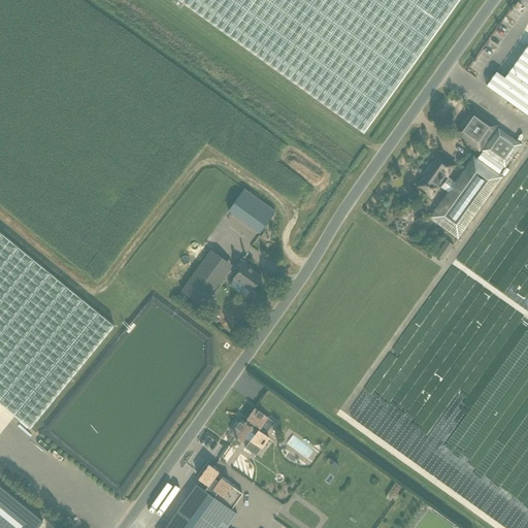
[(177,0),(363,133),(459,0),(177,0)]
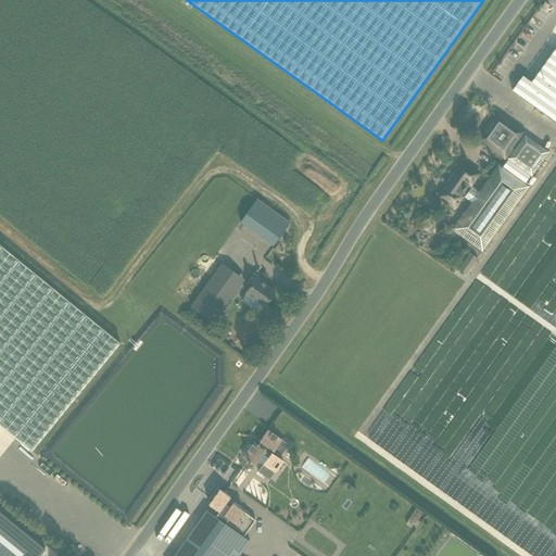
[(555,47),(531,83),(522,76),(513,91),(555,122),(555,47)]
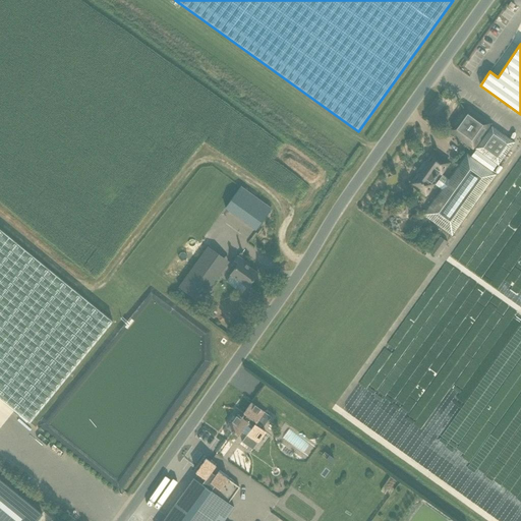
[(476,148),(490,127),(487,126),(488,124),(479,117),(466,108),(449,130),(472,148),(473,146),(476,148)]
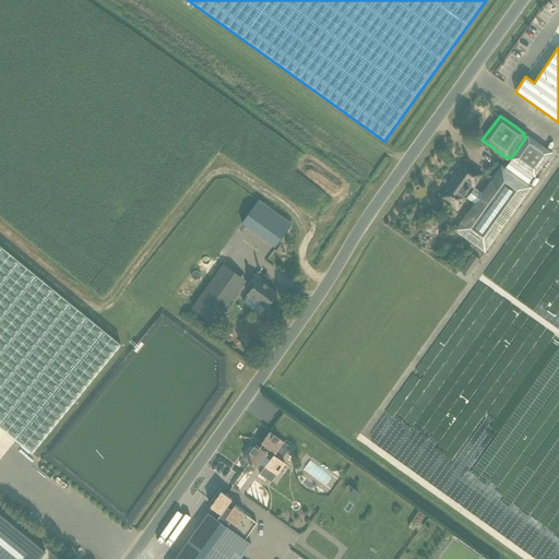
[(526,135),(526,137),(511,158),(509,161),(511,162),(506,169),(501,165),(482,192),(473,186),(482,175),(474,169),(465,164),(440,198),(450,204),(456,210),(465,198),(473,203),(453,230),(485,254),(533,188),(528,185),(533,178),(534,178),(551,153),(526,135)]
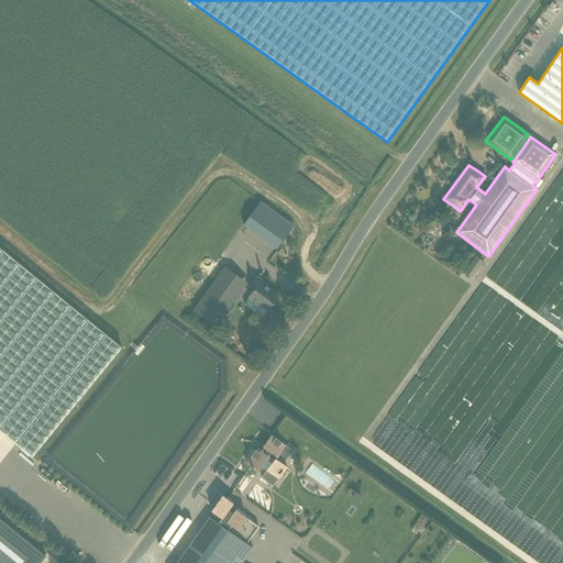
[(562,255),(556,255),(562,245),(562,218),(556,190),(498,278),(549,266),(553,287),(562,287),(562,295),(552,312),(531,299),(540,339),(545,339),(543,370),(562,383),(562,255)]
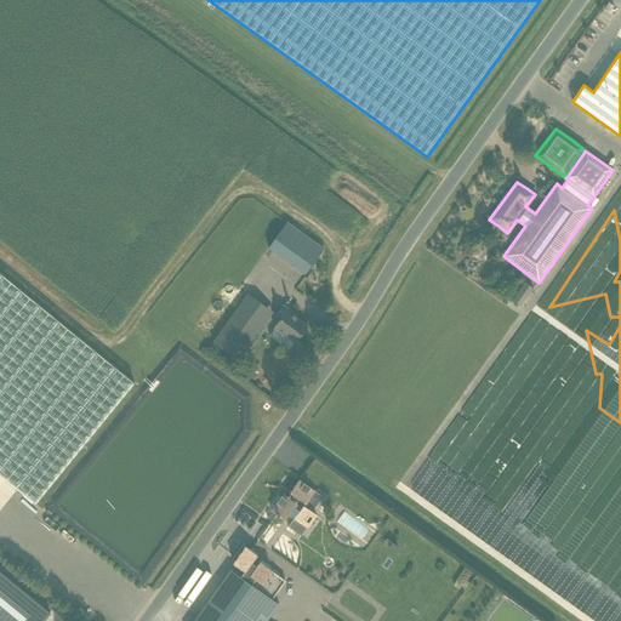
[(286,223),(268,248),(305,273),(323,249),(286,223)]
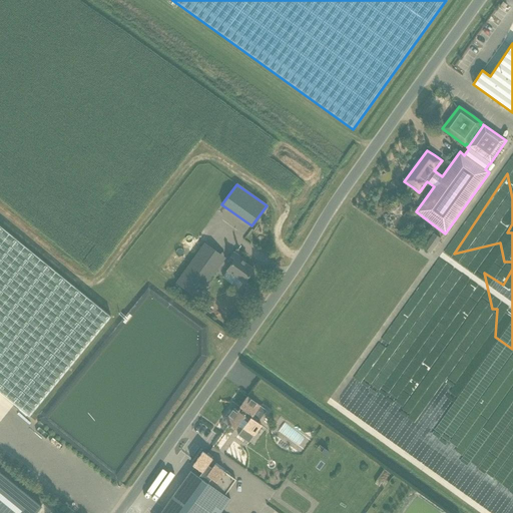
[(0,392),(30,416),(111,316),(0,225),(0,392)]
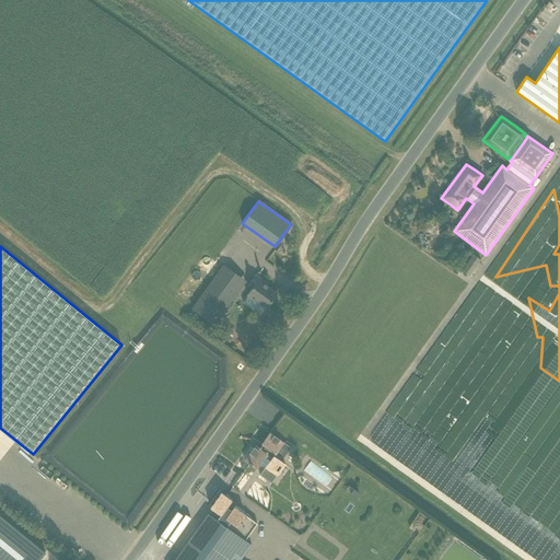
[(475,256),(464,272),(469,277),(480,260),(475,256)]
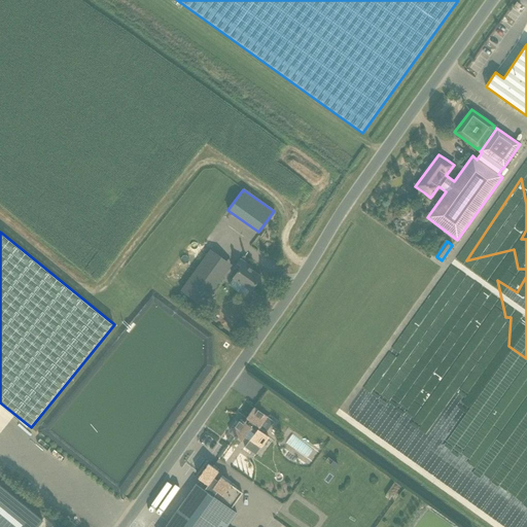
[(185,284),(180,290),(202,306),(232,265),(210,249),(185,284)]
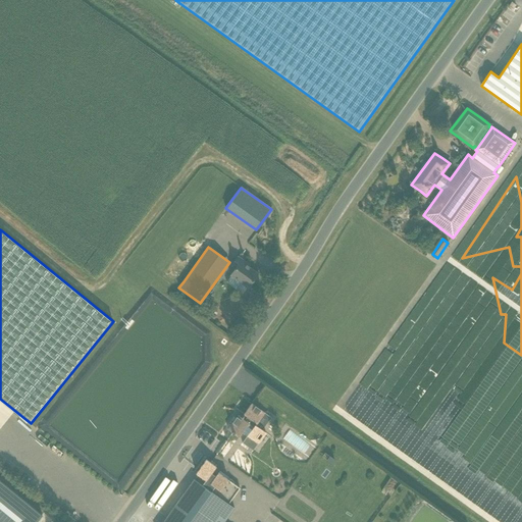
[(235,268),(229,275),(249,288),(259,274),(247,266),(249,264),(238,256),(230,266),(235,268)]
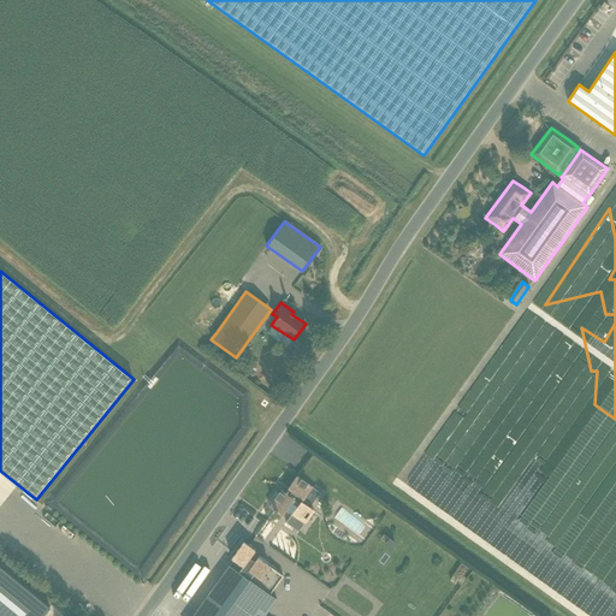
[(280,490),(268,507),(274,510),(274,511),(276,513),(277,511),(282,516),(286,510),(304,523),(314,510),(309,508),(320,492),(313,487),(297,477),(288,489),(291,491),(288,495),(280,490)]
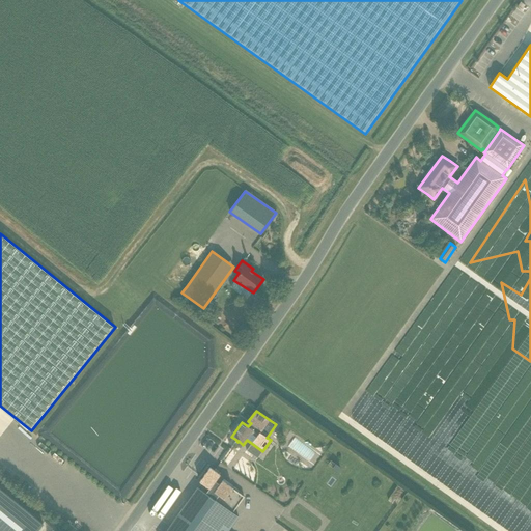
[(446,485),(447,470),(432,482),(389,429),(315,423),(492,530),(530,530),(530,483),(509,501),(519,512),(500,511),(505,447),(480,487),(446,485)]
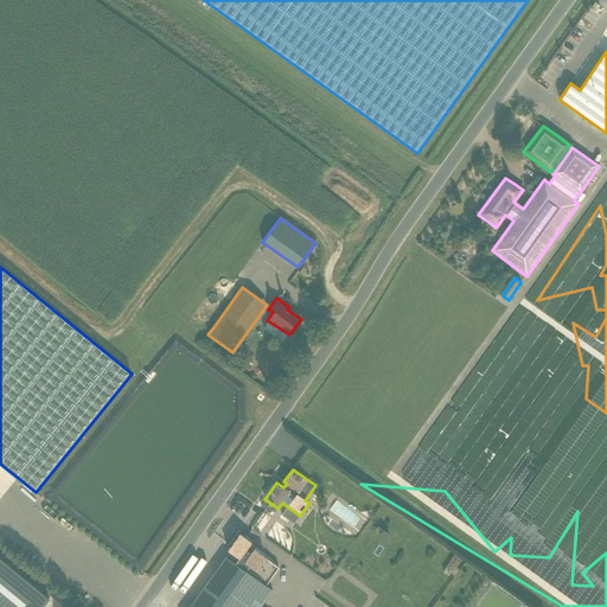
[(227,557),(190,606),(250,606),(251,605),(254,606),(260,606),(273,590),(266,586),(279,568),(254,550),(250,555),(246,551),(251,543),(240,535),(228,551),(234,555),(230,560),(227,557)]
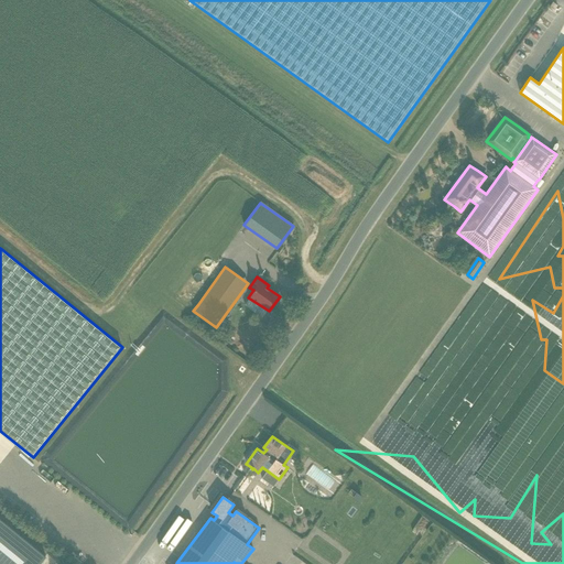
[(0,519),(0,563),(39,563),(45,556),(0,519)]
